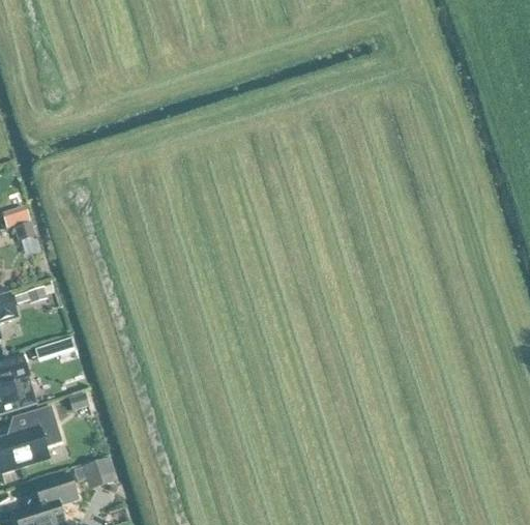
[(15,215),(13,212),(6,214),(10,227),(13,226),(32,220),(29,210),(15,215)]
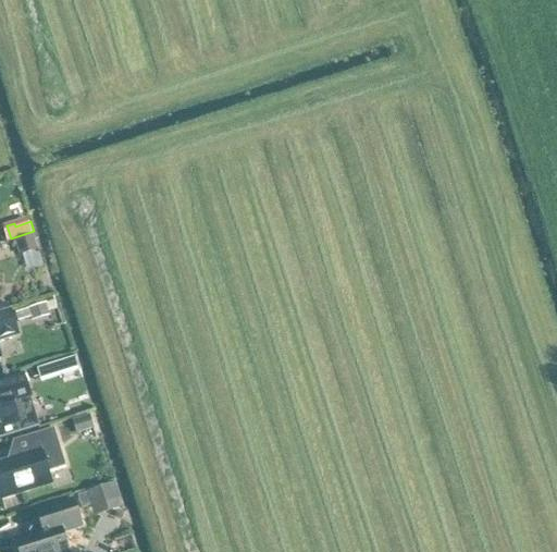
[(37,248),(33,233),(15,238),(20,254),(37,248)]
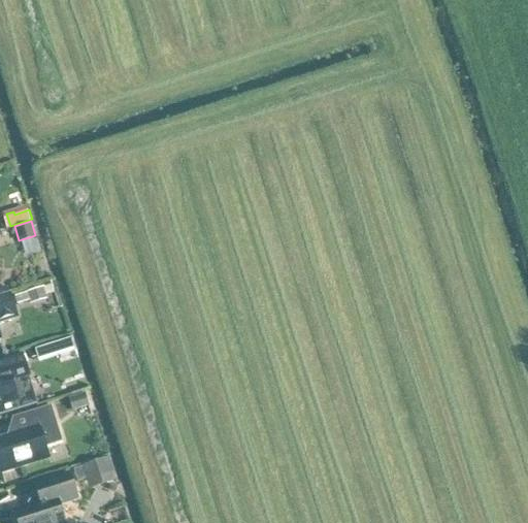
[(46,292),(56,289),(53,282),(44,284),(27,289),(22,291),(24,299),(30,297),(31,300),(47,295),(46,292)]
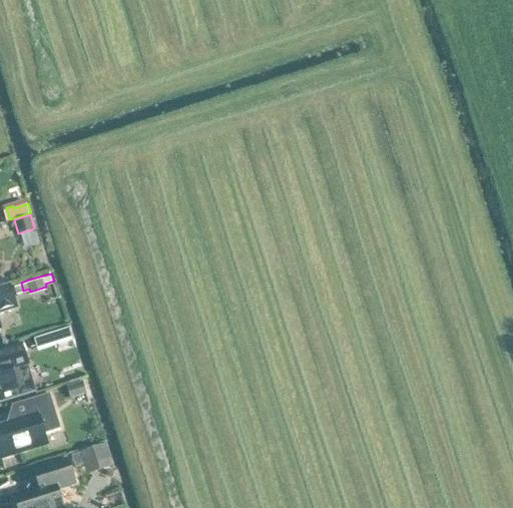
[(0,308),(16,305),(9,282),(0,285),(0,308)]
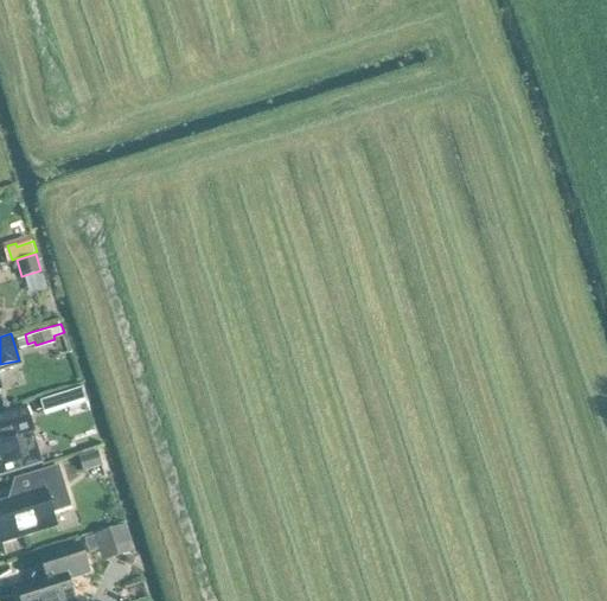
[(61,391),(39,398),(44,413),(65,407),(61,391)]
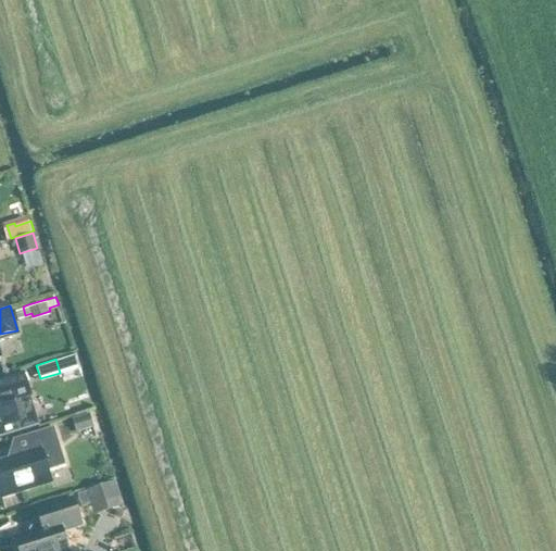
[(0,390),(1,393),(0,393),(0,435),(39,423),(32,396),(23,371),(0,377),(0,390)]
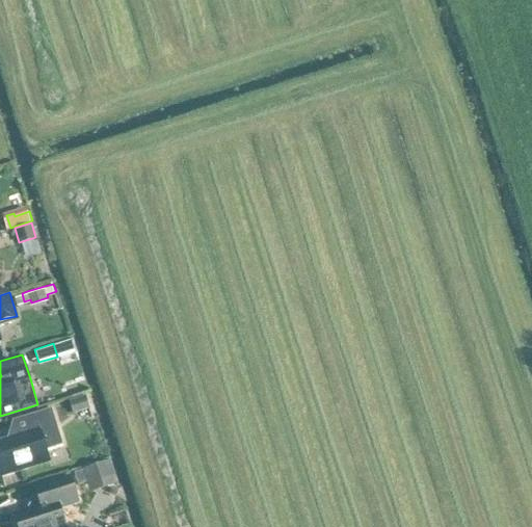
[(89,407),(85,394),(69,399),(73,413),(89,407)]
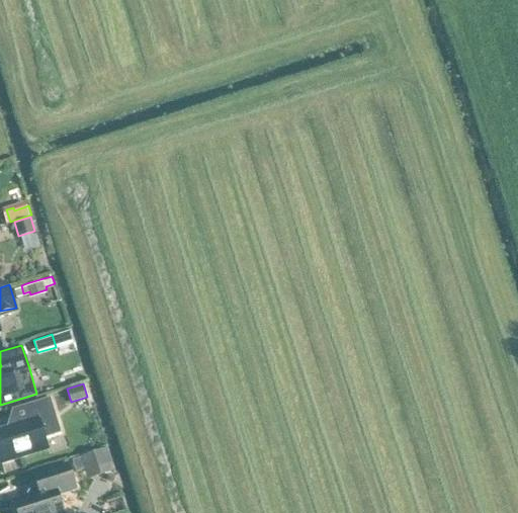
[(62,431),(50,396),(12,407),(17,423),(0,428),(0,455),(2,461),(48,447),(45,436),(62,431)]
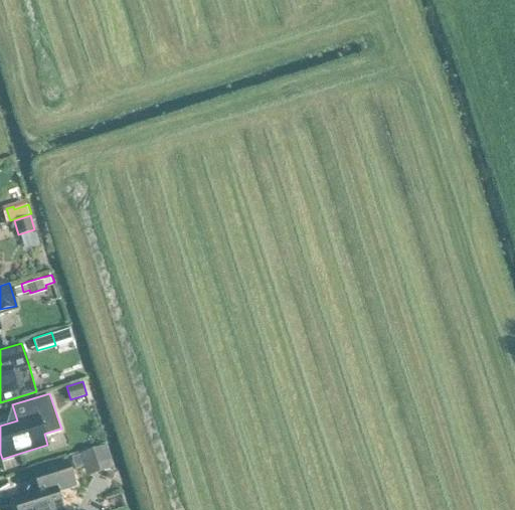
[(111,460),(105,445),(79,453),(86,468),(111,460)]
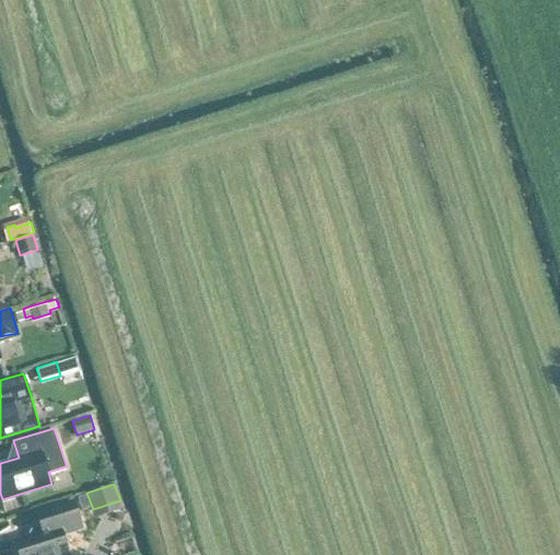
[(83,528),(73,499),(36,511),(41,525),(31,529),(28,535),(14,540),(19,554),(69,554),(63,534),(83,528)]
